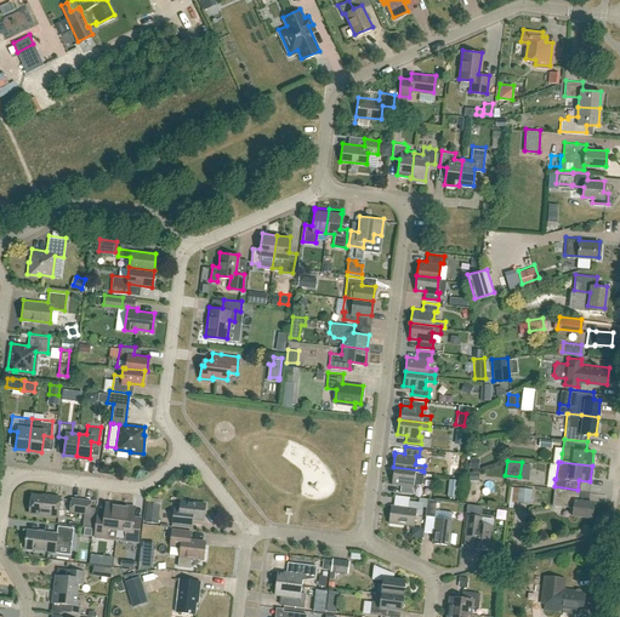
[(419,483),(420,481),(421,470),(393,467),(391,483),(400,484),(399,491),(415,492),(416,483),(419,483)]
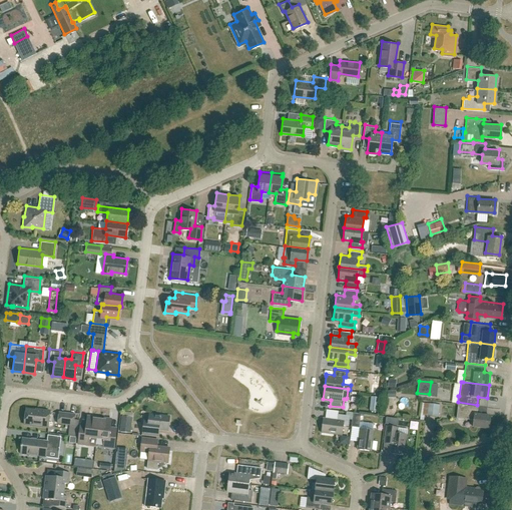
[(378,395),(370,394),(369,408),(376,409),(378,395)]
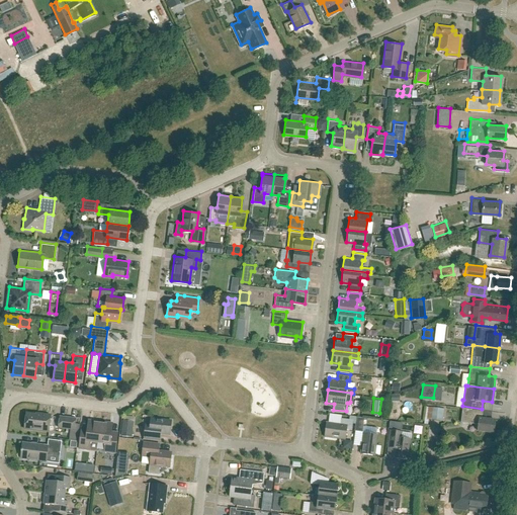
[(442,419),(443,407),(427,405),(426,417),(432,418),(442,419)]
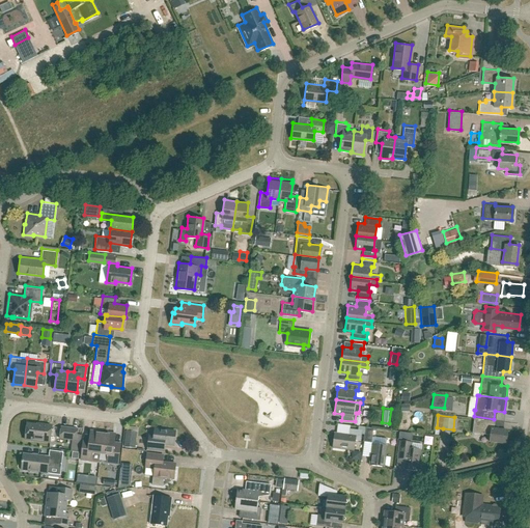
[(493,427),(494,419),(474,416),(473,416),(472,431),(490,433),(489,440),(505,442),(506,428),(493,427)]
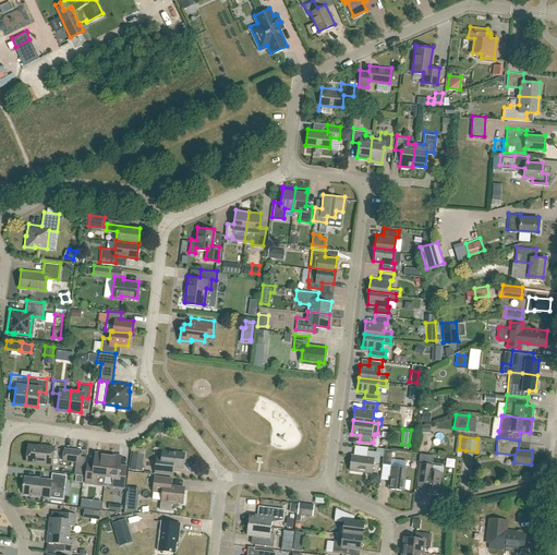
[(43,445),(40,445),(27,443),(25,459),(51,462),(53,445),(43,444),(43,445)]
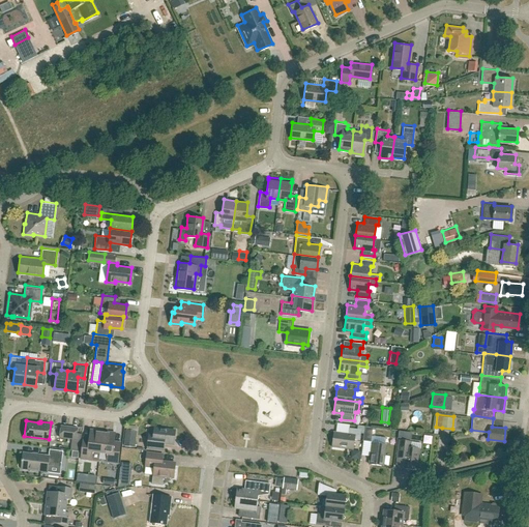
[(59,435),(71,437),(70,447),(79,448),(81,432),(76,431),(77,427),(60,425),(59,435)]
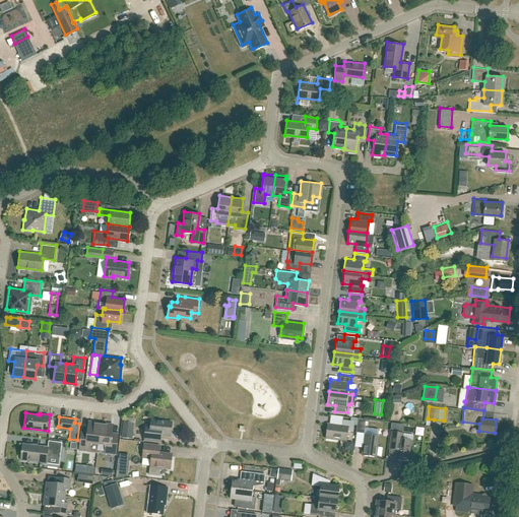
[(364,426),(365,417),(357,416),(354,431),(363,432),(364,426)]
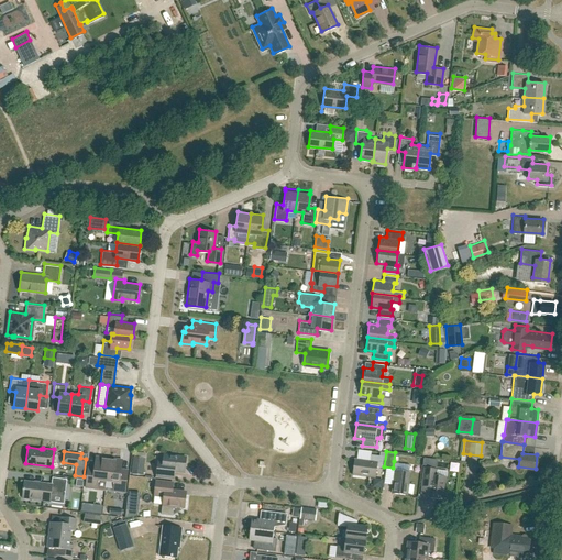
[(156,474),(169,475),(173,475),(174,469),(184,470),(185,456),(163,452),(162,463),(157,462),(156,474)]
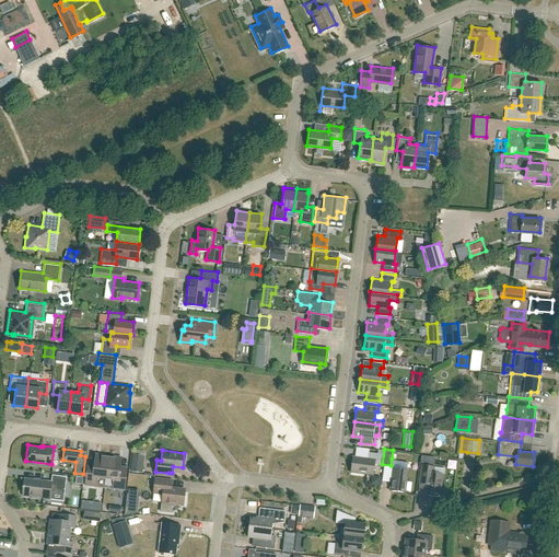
[(380,463),(381,452),(369,450),(368,456),(352,454),(350,471),(372,473),(374,462),(380,463)]
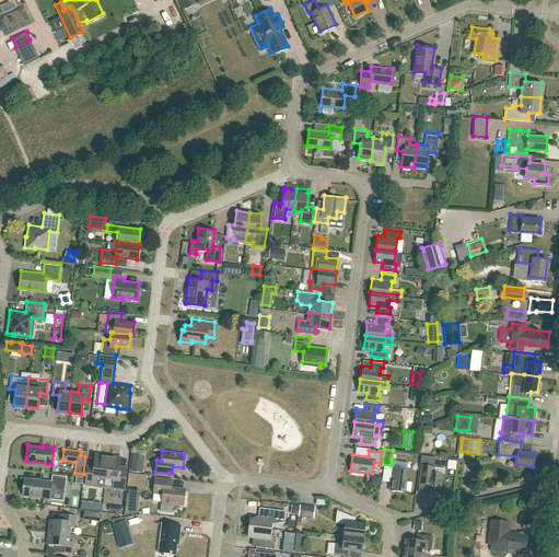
[(95,452),(94,462),(88,461),(86,466),(84,483),(96,485),(97,476),(105,476),(108,454),(95,452)]
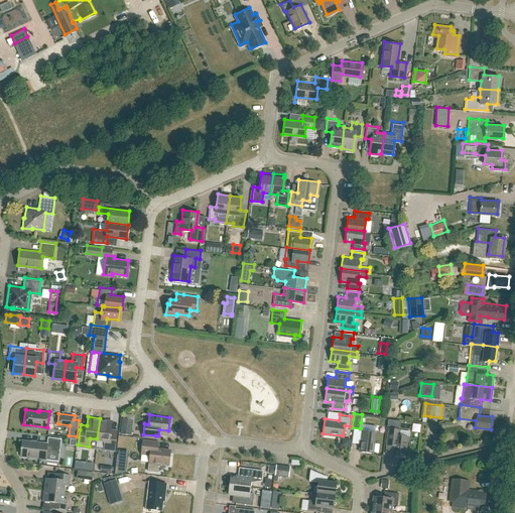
[(114,450),(116,434),(116,428),(110,428),(112,419),(100,418),(97,438),(104,439),(103,447),(114,450)]
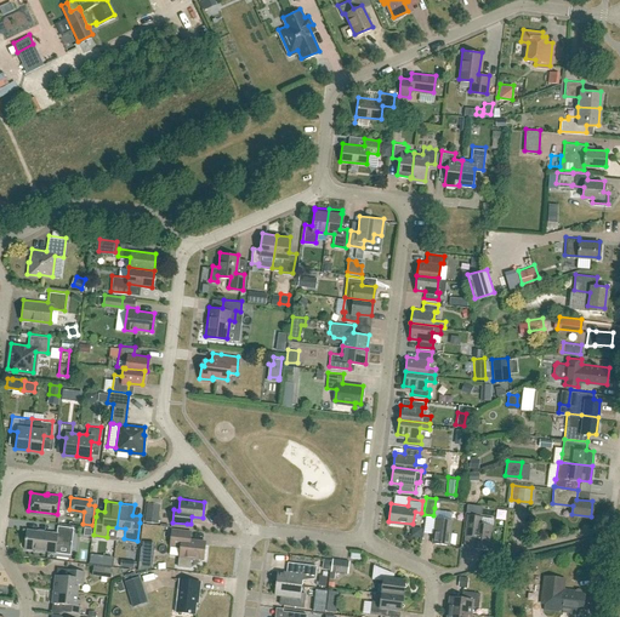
[(434,508),(433,515),(434,515),(434,516),(432,541),(449,543),(451,519),(450,519),(451,510),(434,508)]
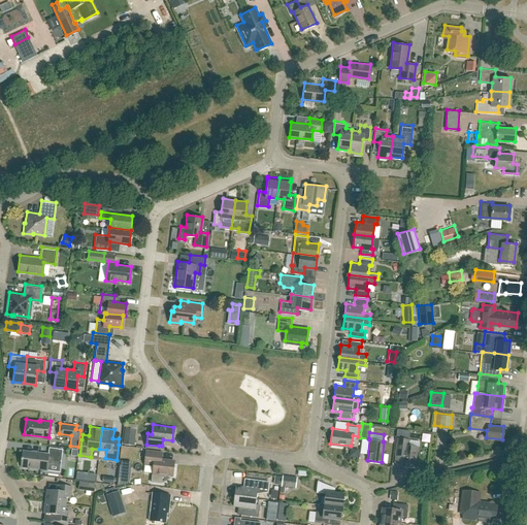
[(415,466),(418,446),(408,445),(408,438),(397,437),(395,450),(402,451),(400,464),(415,466)]
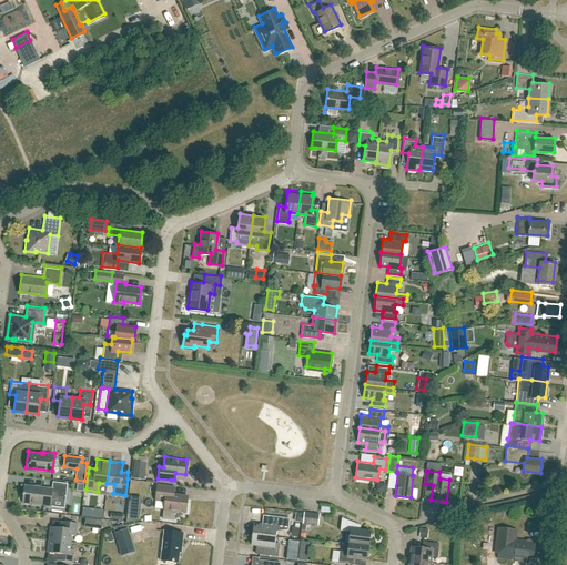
[(64,498),(67,482),(52,480),(51,486),(24,483),(23,491),(22,491),(22,493),(23,493),(22,501),(50,504),(51,496),(64,498)]
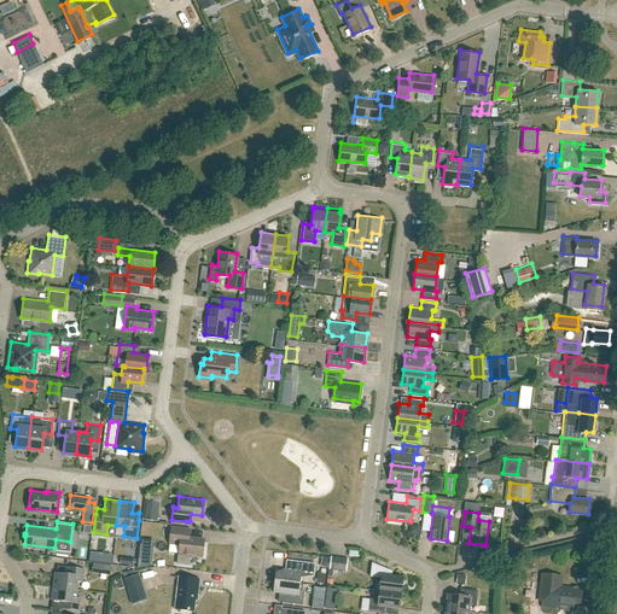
[(179,542),(178,551),(178,561),(188,562),(190,553),(202,555),(203,537),(188,536),(188,527),(170,525),(169,541),(179,542)]
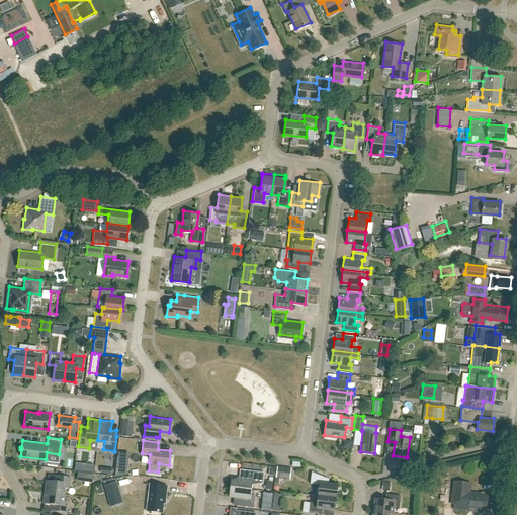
[(116,464),(115,474),(125,471),(125,465),(116,464)]
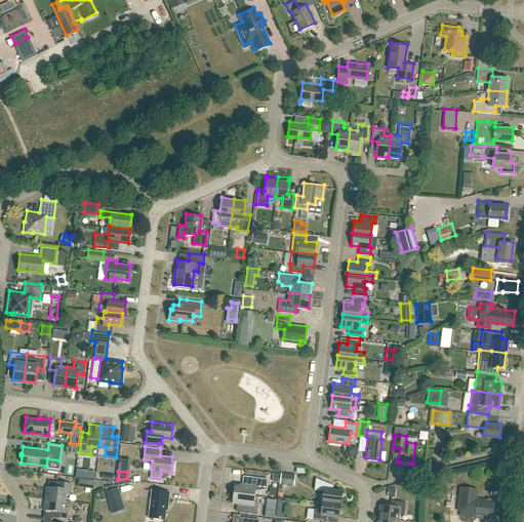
[(293,483),(294,473),(280,471),(279,481),(293,483)]
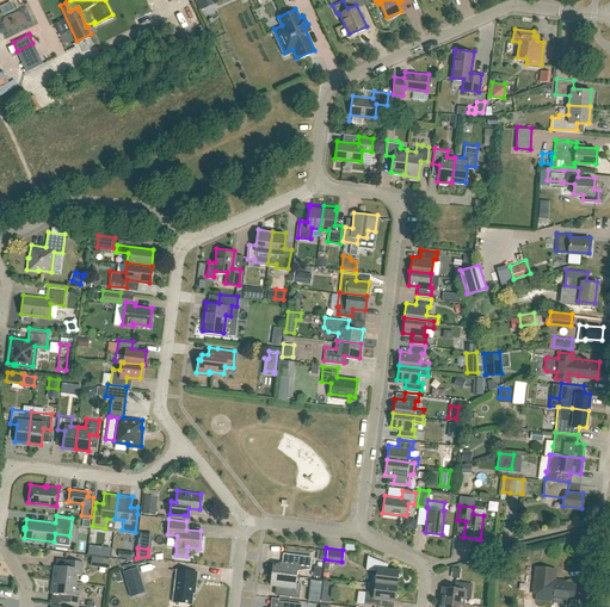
[(271,571),(296,575),(296,569),(309,567),(310,555),(283,551),(282,561),(272,559),(271,571)]
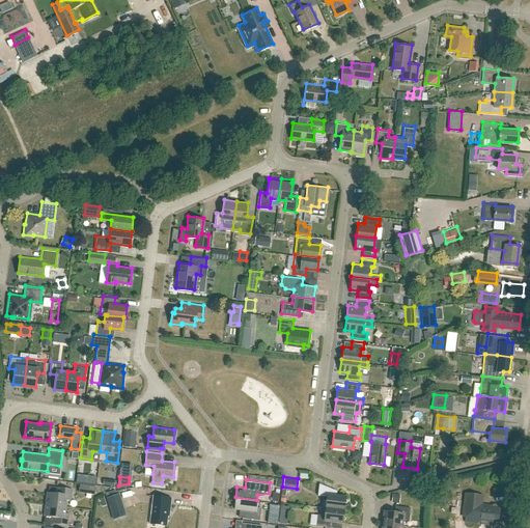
[(327,495),(326,506),(343,508),(345,495),(335,494),(333,494),(333,488),(318,481),(317,494),(327,495)]
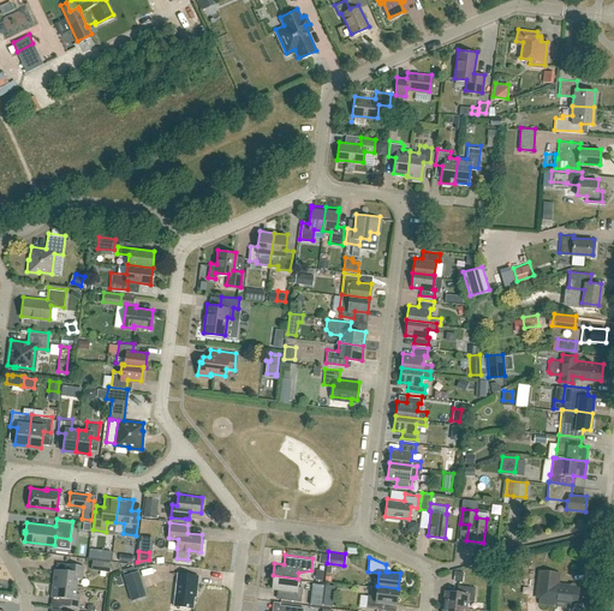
[(109,570),(111,564),(111,561),(91,558),(90,567),(109,570)]
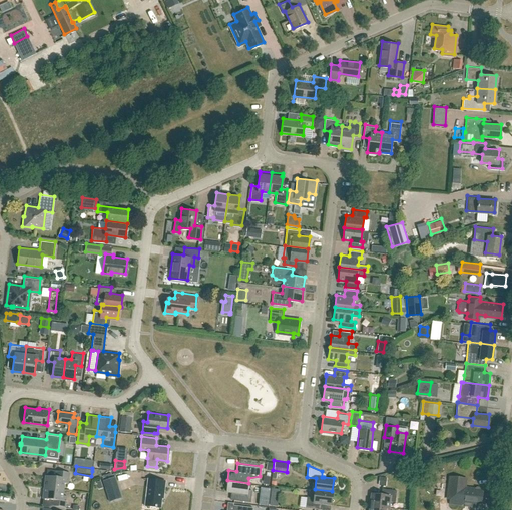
[(43,485),(63,488),(64,481),(67,482),(69,471),(56,469),(56,475),(45,474),(43,485)]
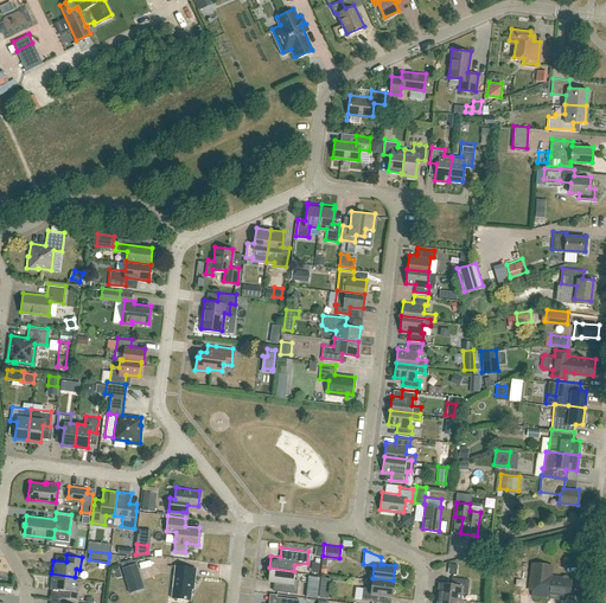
[(569,577),(549,573),(552,563),(531,560),(528,587),(531,587),(530,592),(547,595),(548,592),(563,594),(563,591),(569,592),(571,579),(569,579),(569,577)]
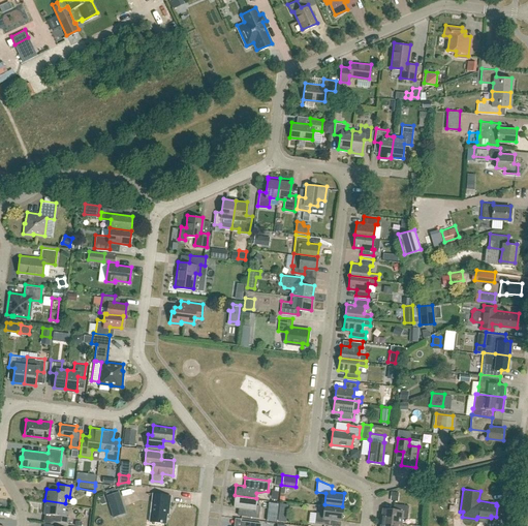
[(111,507),(122,503),(118,490),(105,494),(111,507)]
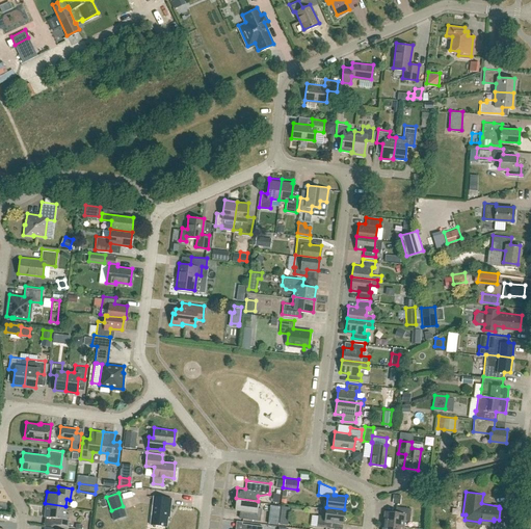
[(169,510),(171,497),(153,495),(150,523),(166,525),(168,510),(169,510)]
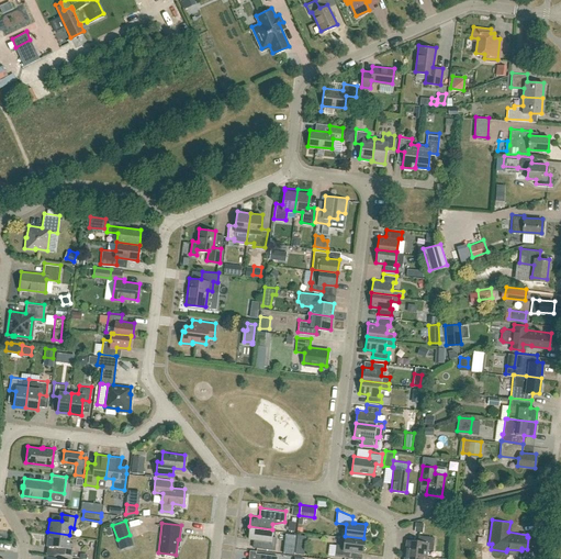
[(276,536),(271,535),(272,529),(249,526),(248,537),(251,537),(250,545),(273,548),(276,536)]
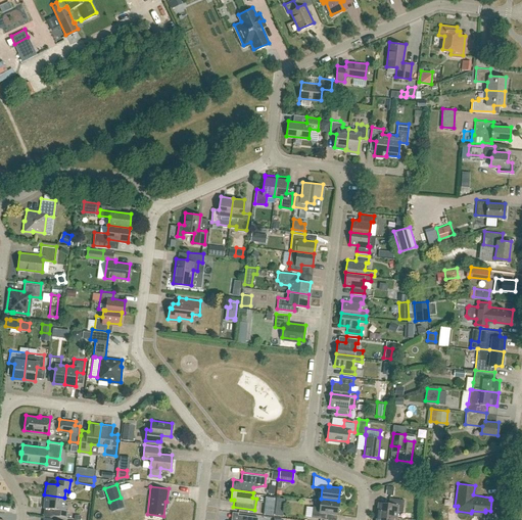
[(63,504),(64,498),(44,494),(43,507),(54,508),(53,514),(65,516),(67,504),(63,504)]
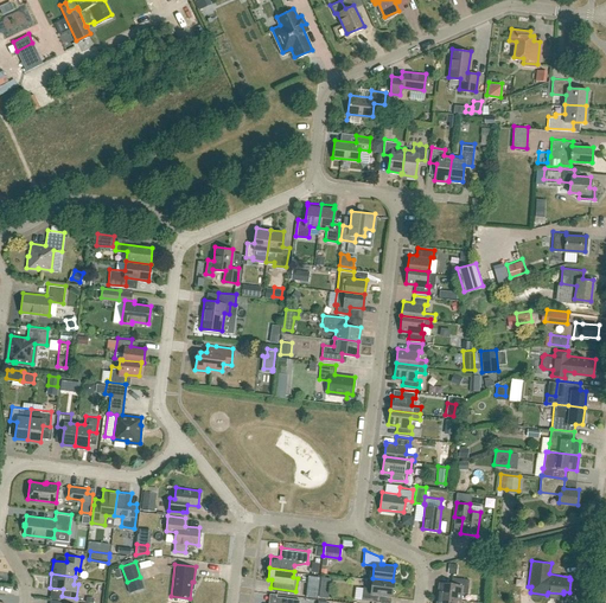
[(438,595),(459,598),(460,591),(467,591),(469,578),(451,576),(451,583),(439,582),(438,595)]
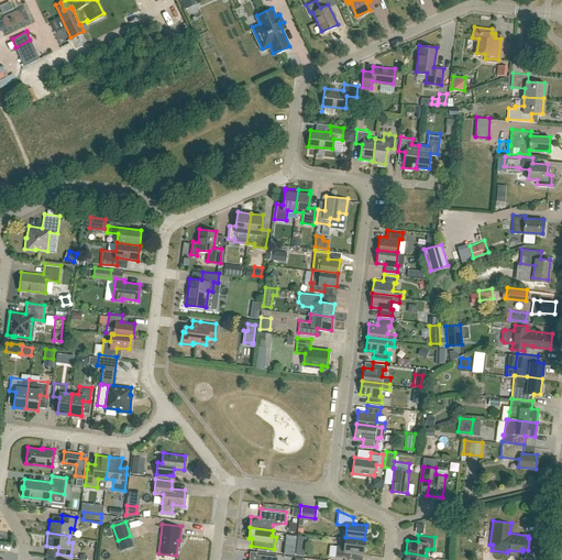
[(349,551),(363,552),(364,539),(345,537),(344,545),(337,544),(334,556),(349,557),(349,551)]
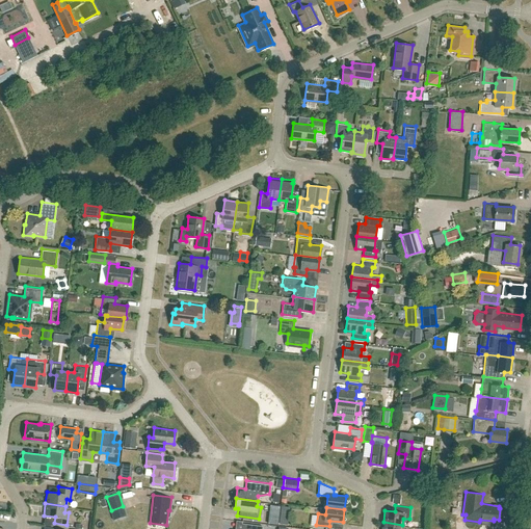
[(281,514),(280,522),(288,523),(289,516),(281,514)]
